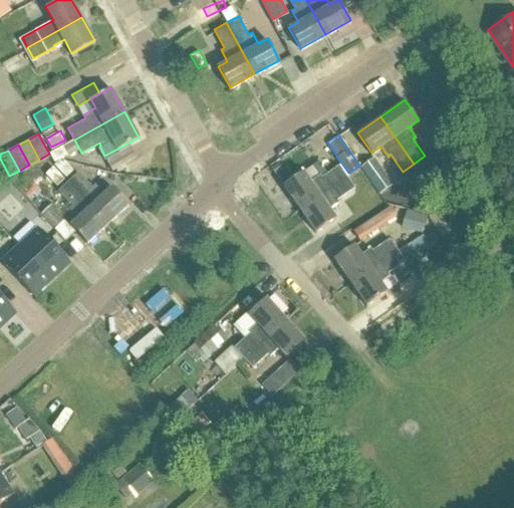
[(463,151),(450,160),(459,172),(471,163),(463,151)]
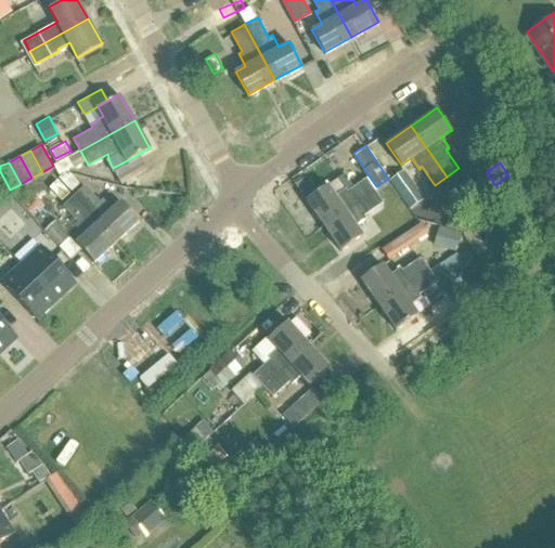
[(79,181),(67,169),(59,177),(71,188),(79,181)]
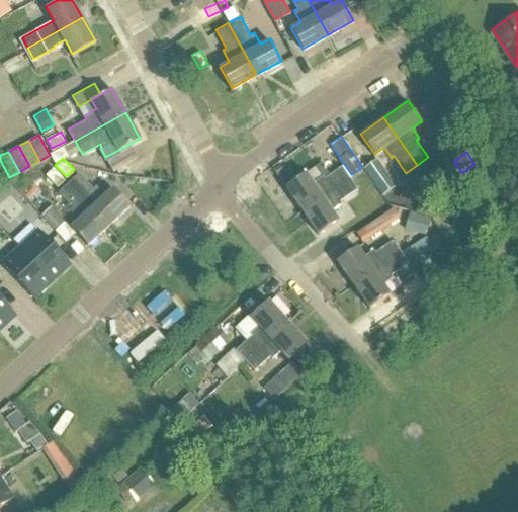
[(376,158),(363,166),(381,192),(395,183),(376,158)]
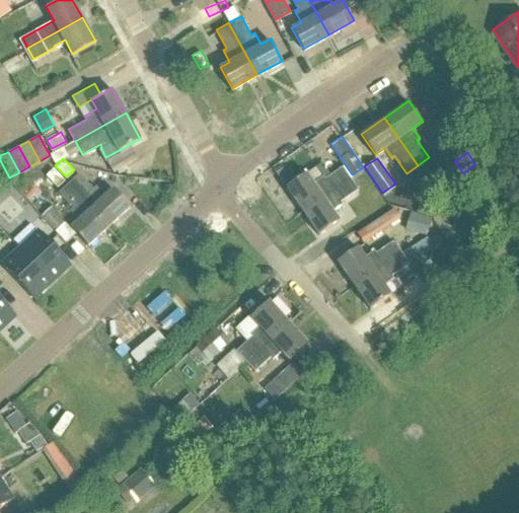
[(286,186),(302,209),(350,176),(342,164),(324,176),(322,174),(313,181),(306,171),(286,186)]
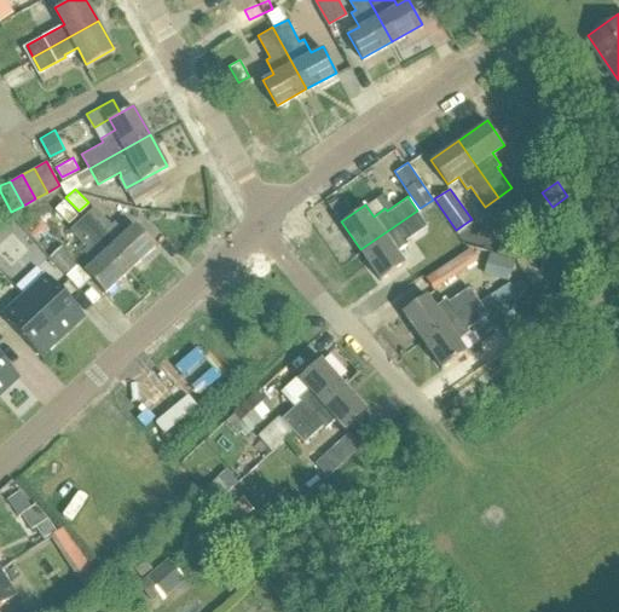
[(55,207),(68,221),(77,213),(64,198),(55,207)]
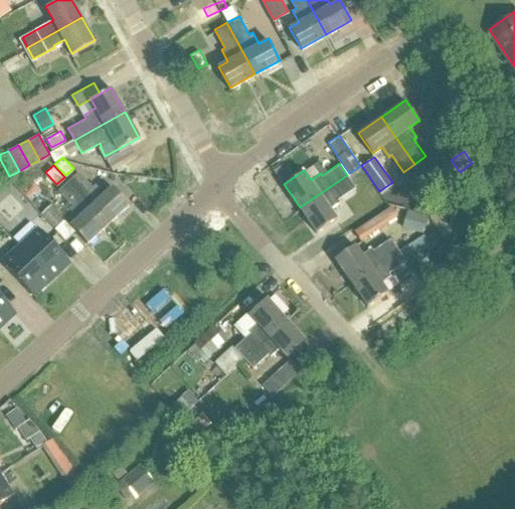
[(68,180),(109,223),(130,203),(113,185),(105,193),(96,183),(93,185),(78,170),(68,180)]
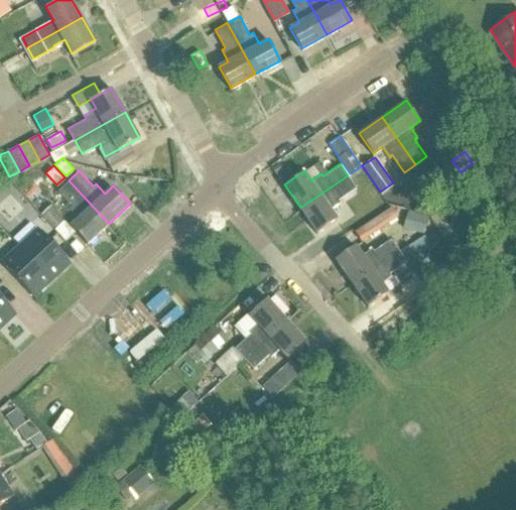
[(348,175),(300,208),(316,232),(337,218),(331,208),(341,201),(339,199),(356,186),(348,175)]
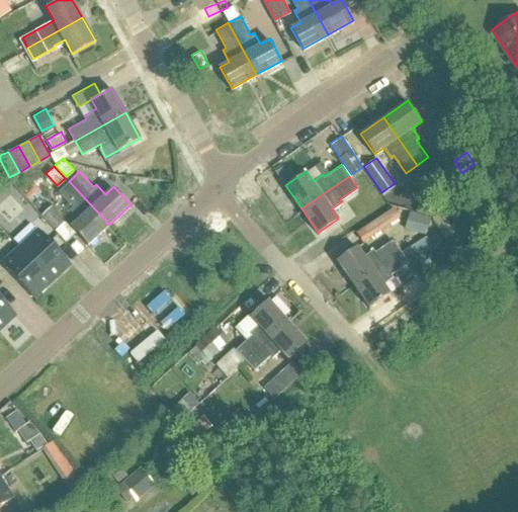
[(71,226),(89,244),(109,225),(69,181),(59,190),(73,205),(70,208),(79,219),(71,226)]
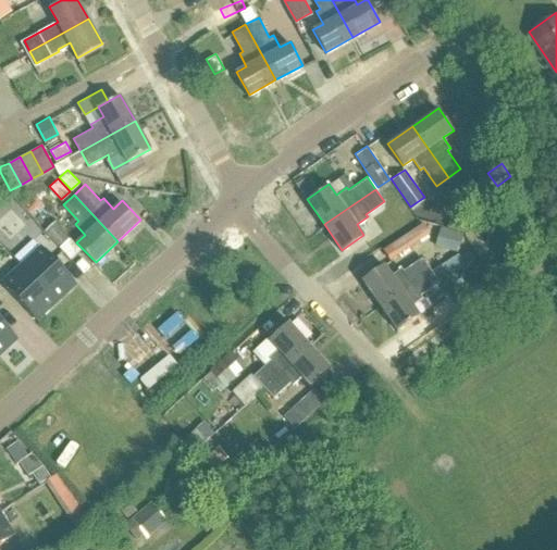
[(421,222),(388,242),(395,253),(428,232),(421,222)]
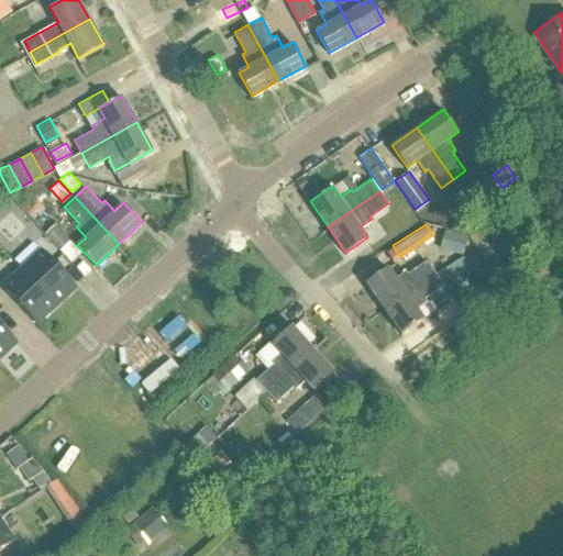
[(75,284),(43,248),(23,267),(55,301),(75,284)]
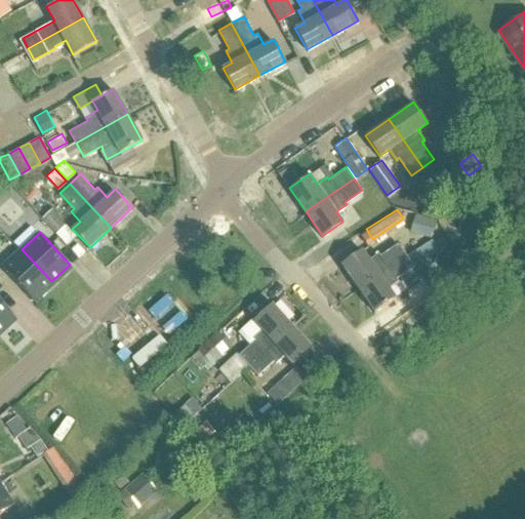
[(341,264),(358,287),(406,254),(398,242),(380,254),(379,252),(369,258),(362,249),(341,264)]
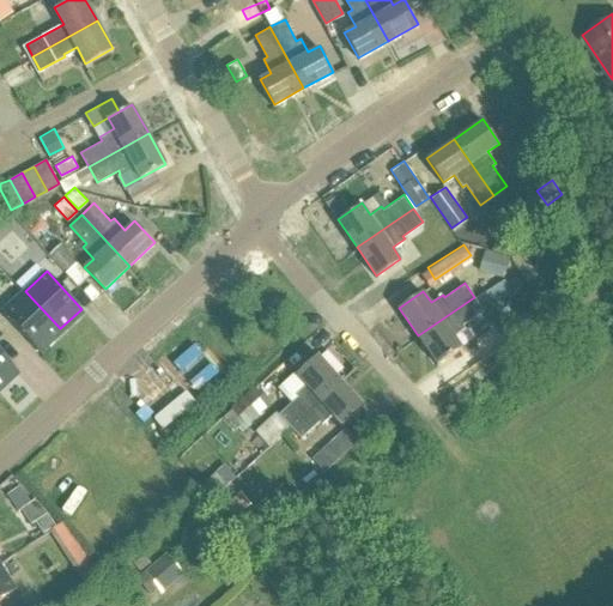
[(4,311),(38,349),(60,328),(25,291),(4,311)]
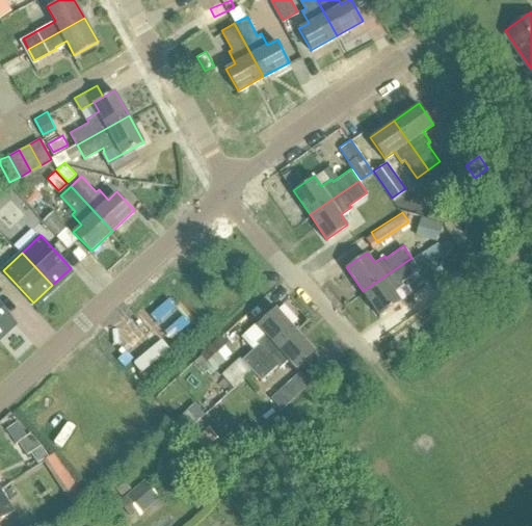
[(411,258),(363,291),(379,315),(400,300),(394,291),(404,284),(402,282),(420,269),(411,258)]
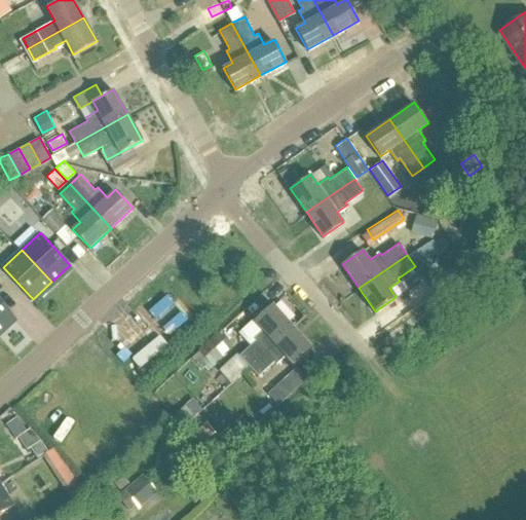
[(0,329),(14,317),(0,300),(0,329)]
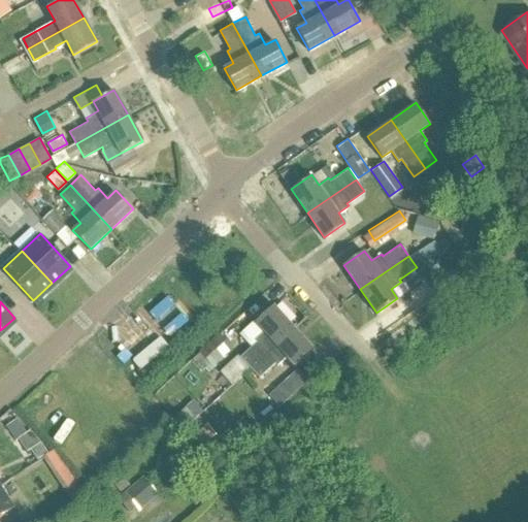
[(293,326),(273,304),(255,322),(263,330),(254,338),(256,341),(240,356),(250,366),(293,326)]
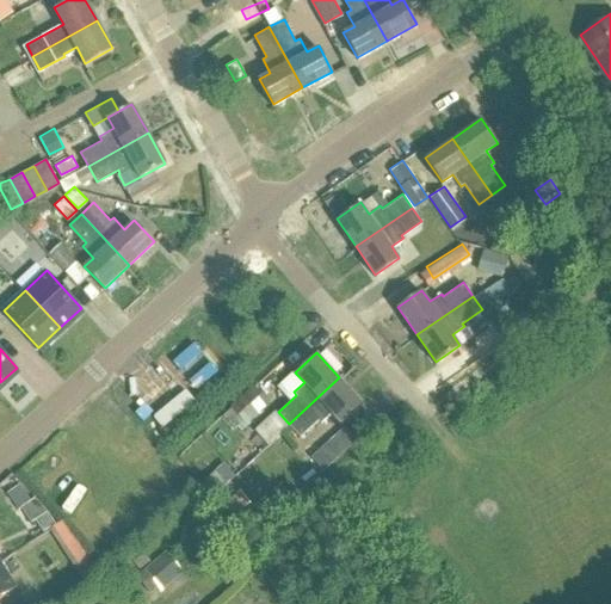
[(362,402),(339,377),(289,424),(300,436),(319,419),(321,421),(331,412),(340,423),(362,402)]
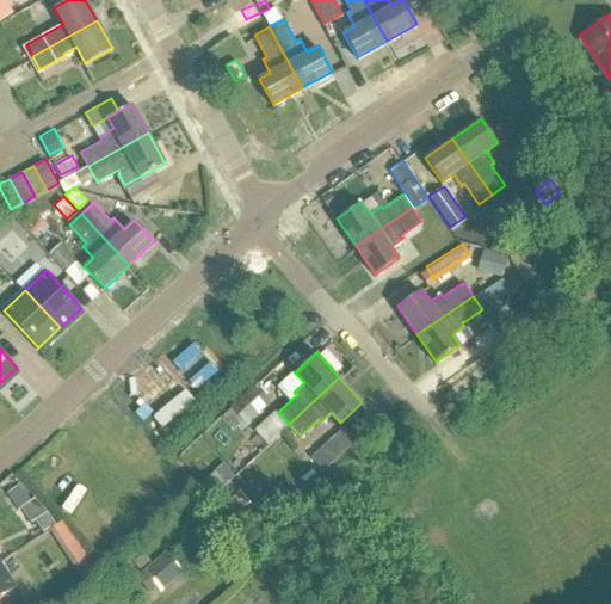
[(343,425),(309,456),(320,467),(321,469),(355,439),(343,425)]
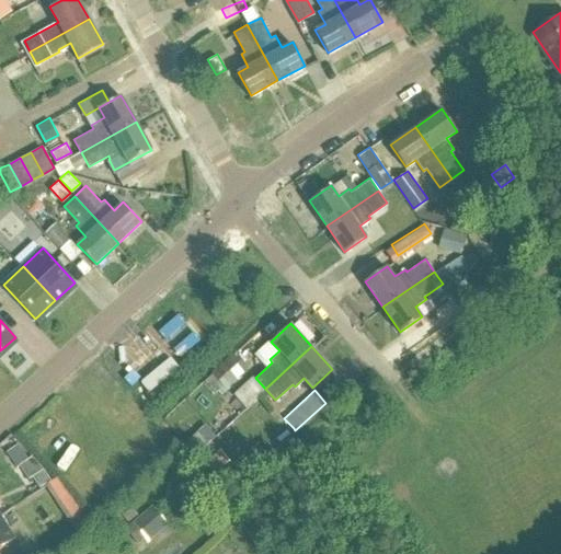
[(219,448),(206,460),(215,471),(229,459),(219,448)]
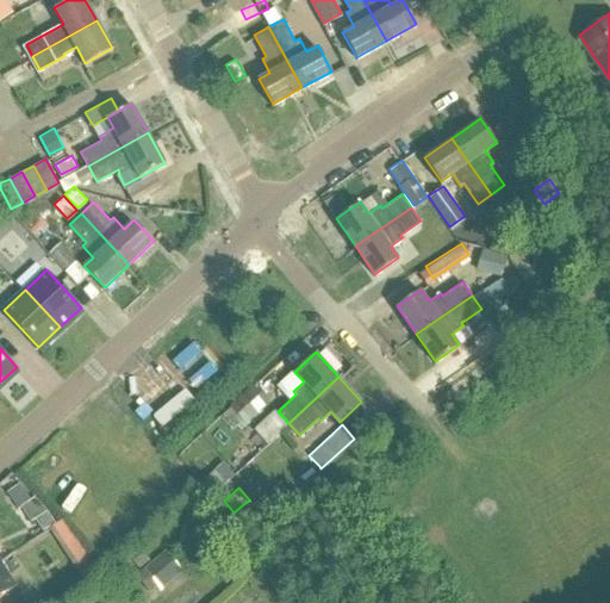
[(58,518),(49,508),(38,517),(48,528),(58,518)]
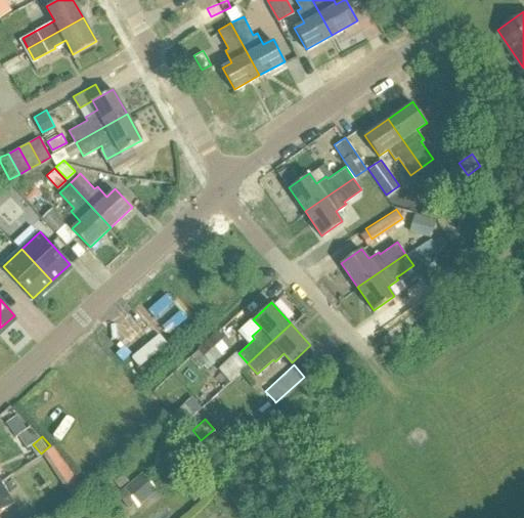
[(142,469),(122,486),(136,503),(157,486),(142,469)]
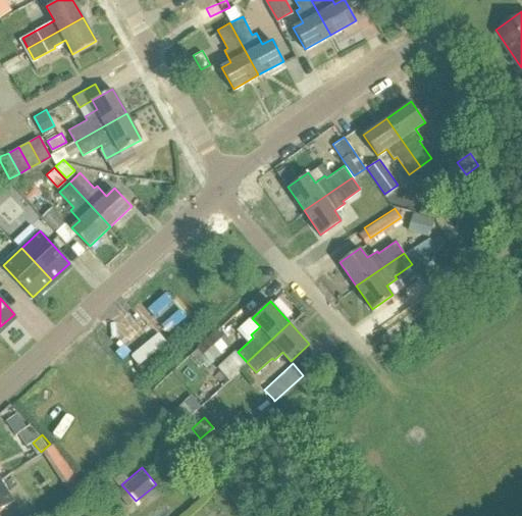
[(200,488),(194,481),(187,488),(193,496),(200,488)]
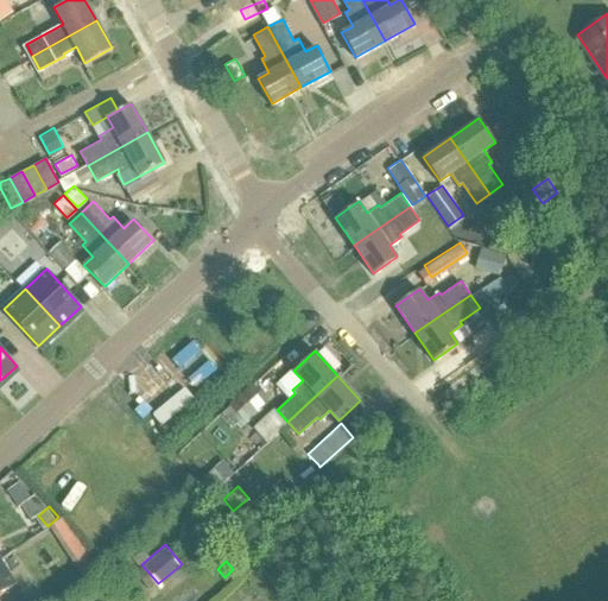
[(0,563),(0,593),(13,584),(0,563)]
